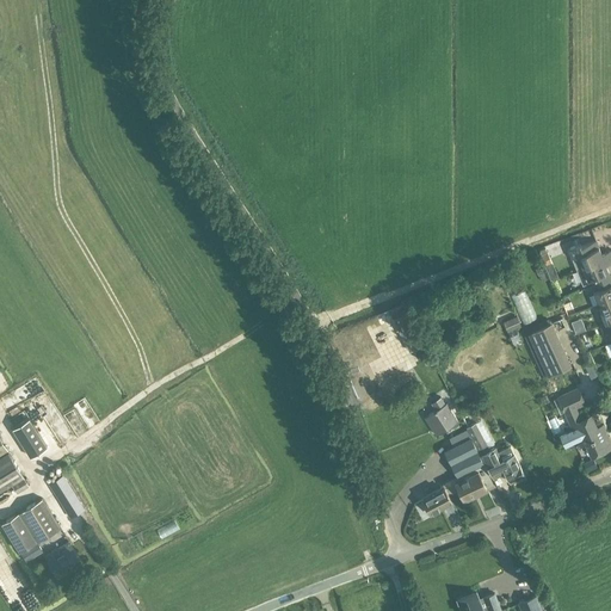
[(576,270),(610,257),(610,251),(603,254),(597,241),(581,247),(581,245),(569,250),(576,270)]
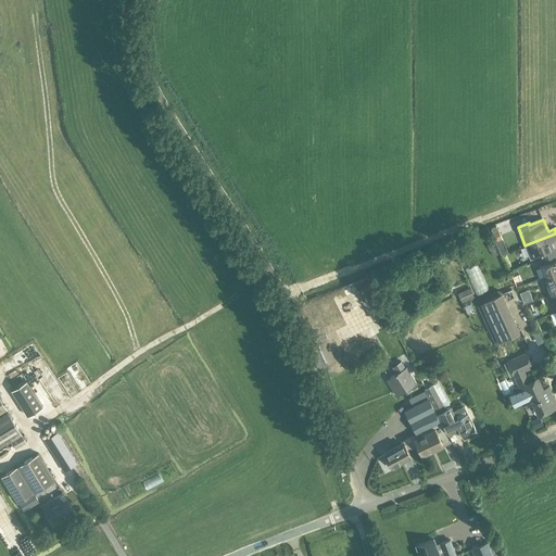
[(500,227),(493,230),(503,253),(509,250),(500,227)]
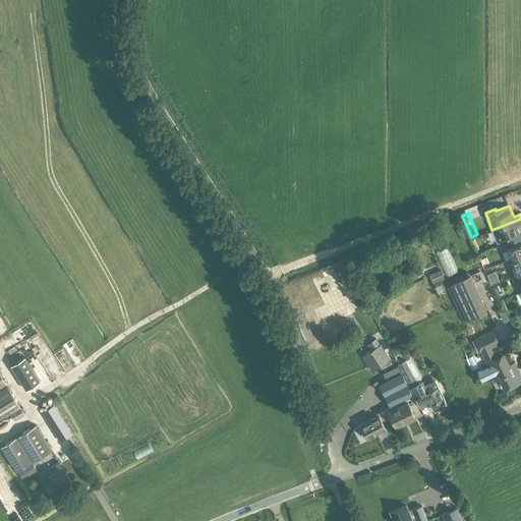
[(520,219),(491,230),(498,244),(506,240),(507,243),(520,237),(520,236),(517,226),(520,224),(520,219)]
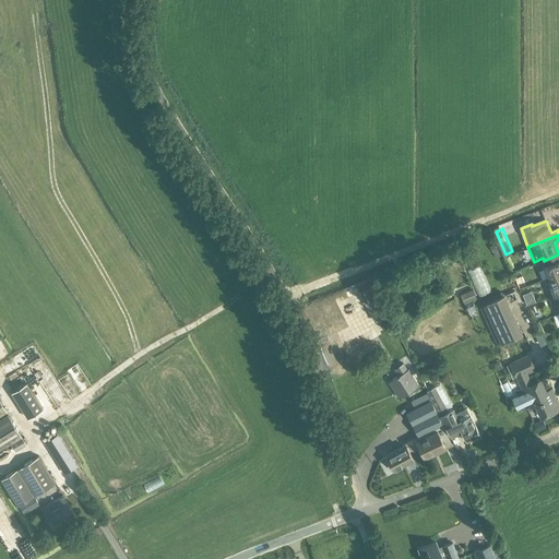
[(558,254),(544,261),(546,265),(543,266),(547,278),(558,273),(558,254)]
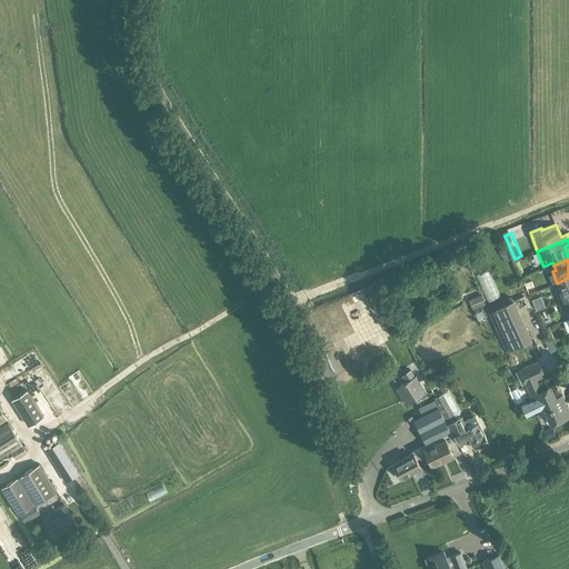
[(489,300),(500,295),(489,270),(478,275),(489,300)]
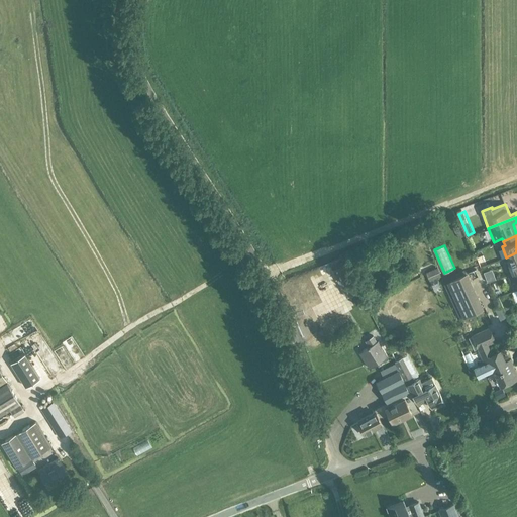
[(516,252),(506,257),(511,268),(507,269),(509,275),(515,272),(516,271),(516,252)]
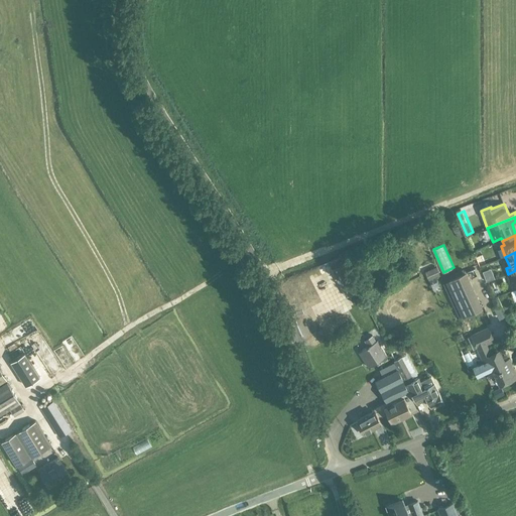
[(343,256),(330,262),(347,296),(359,290),(343,256)]
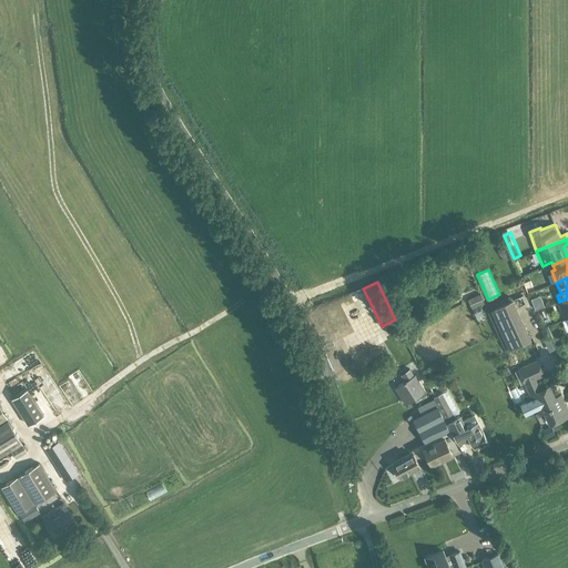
[(479,293),(468,298),(472,308),(484,303),(479,293)]
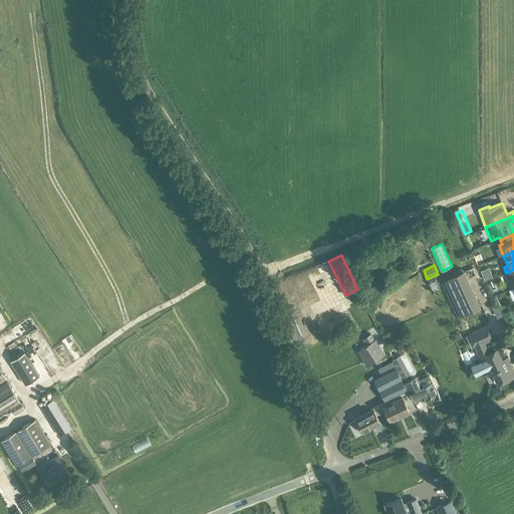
[(445,279),(453,298),(472,290),(463,271),(445,279)]
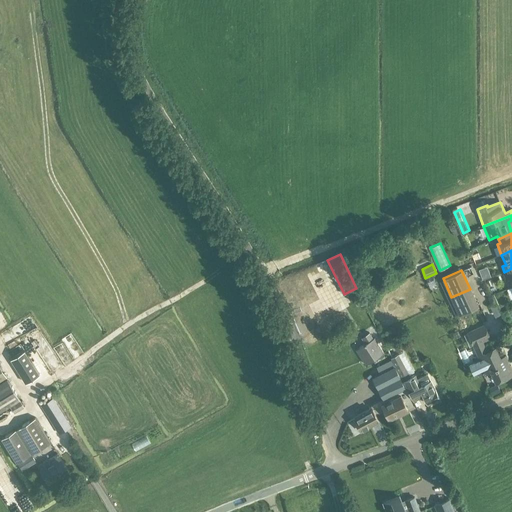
[(451,297),(459,314),(477,306),(470,289),(451,297)]
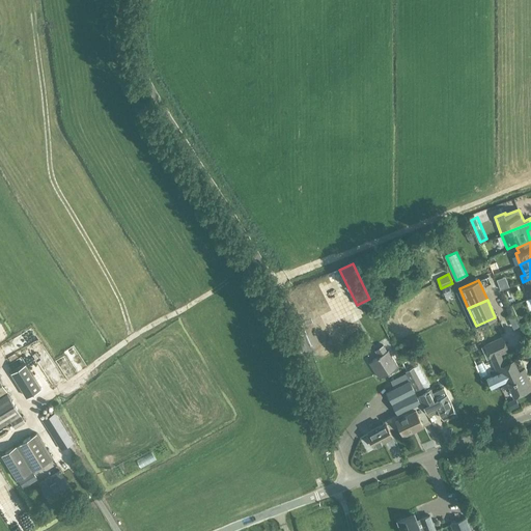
[(484,344),(491,358),(507,351),(502,337),(484,344)]
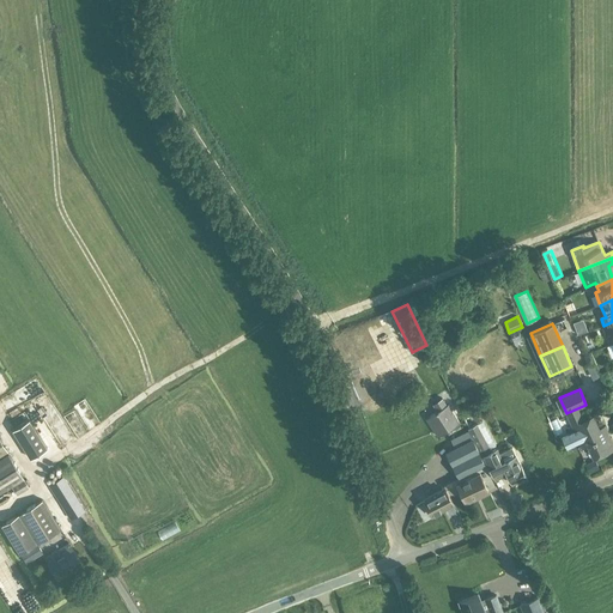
[(438,436),(460,423),(448,405),(448,406),(443,399),(434,405),(438,412),(428,419),(438,436)]
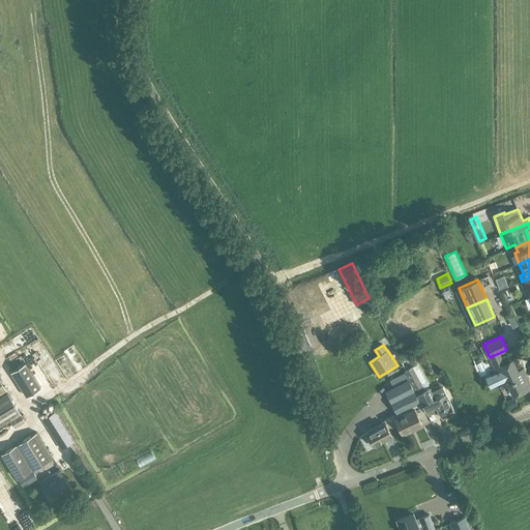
[(497,372),(494,374),(489,376),(493,386),(501,382),(503,386),(508,384),(514,381),(511,374),(518,371),(512,359),(495,367),(497,372)]
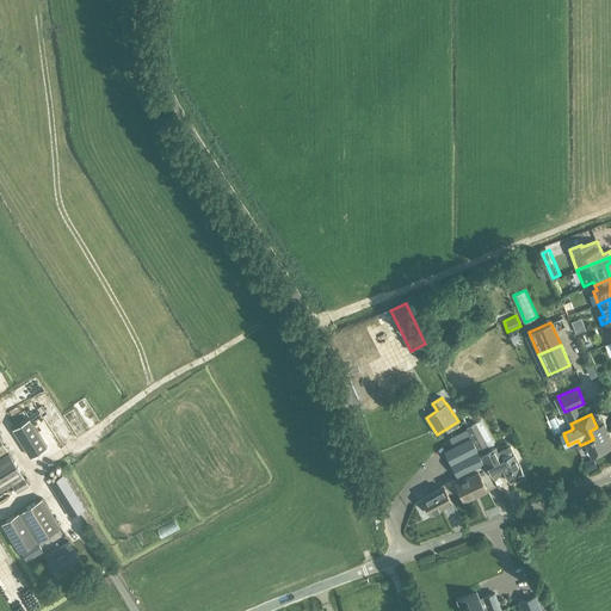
[(30,418),(13,429),(31,457),(48,446),(30,418)]
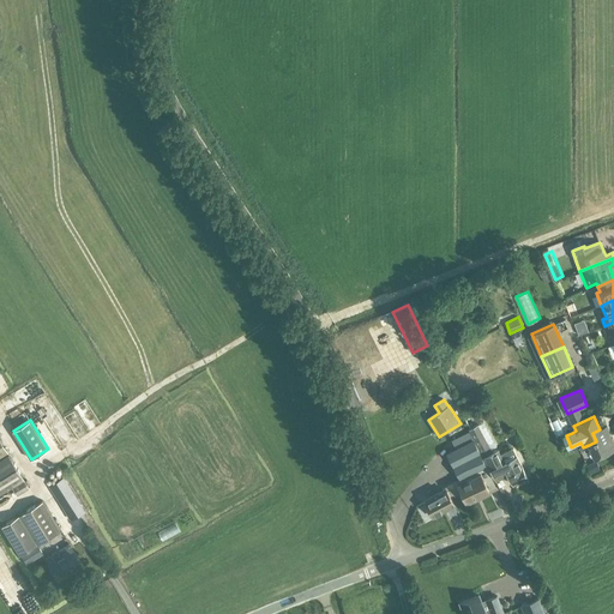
[(477,423),(469,428),(483,456),(485,456),(493,452),(477,423)]
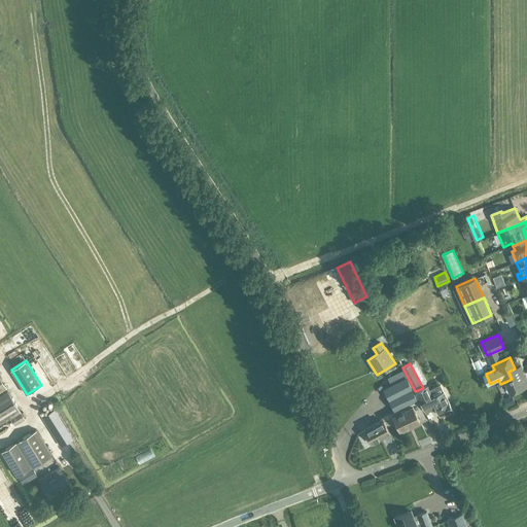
[(526,382),(520,366),(515,369),(508,372),(512,379),(505,382),(511,393),(526,386),(526,382)]
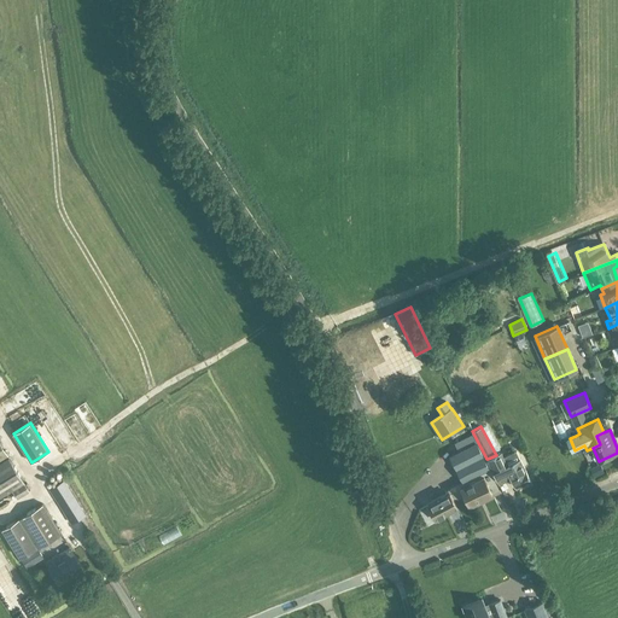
[(448,445),(453,454),(450,455),(464,482),(490,468),(477,443),(472,433),(448,445)]
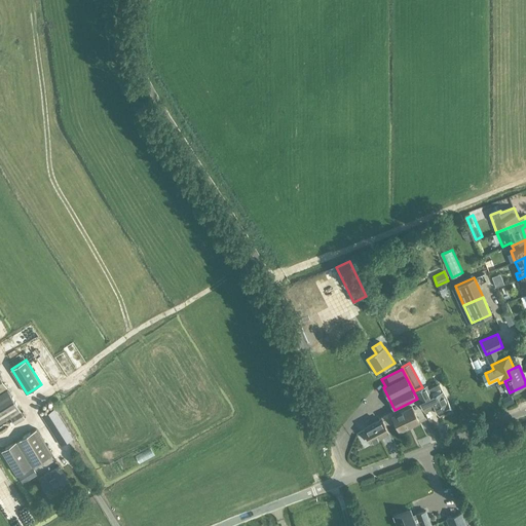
[(422,387),(415,390),(420,402),(424,411),(436,406),(440,415),(452,409),(443,390),(440,384),(429,389),(427,385),(426,384),(422,387)]
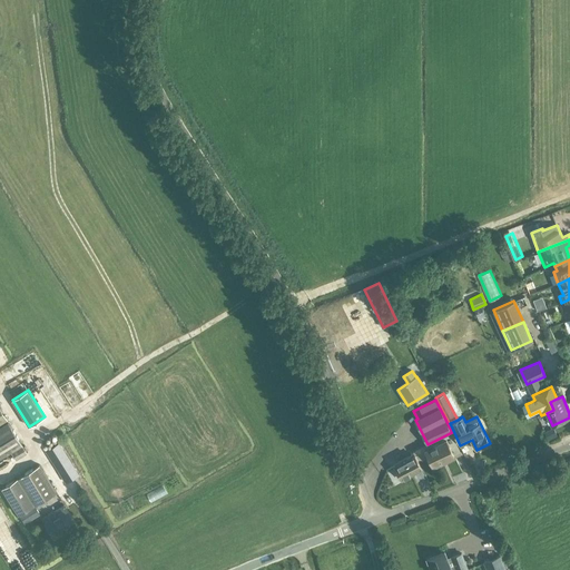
[(16,461),(28,453),(9,422),(0,428),(0,459),(11,453),(16,461)]
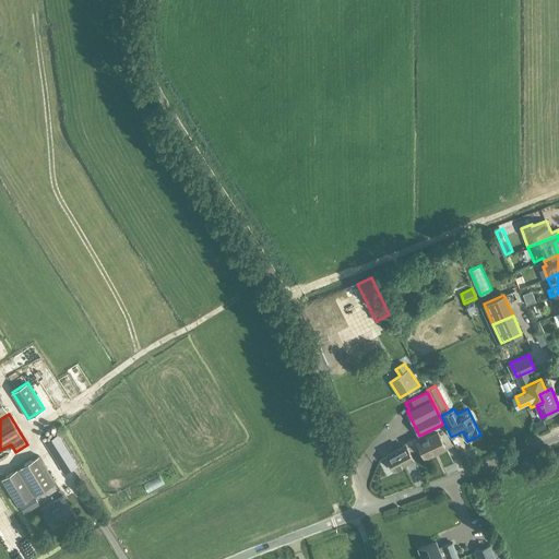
[(426,460),(444,450),(445,450),(438,433),(417,443),(426,460)]
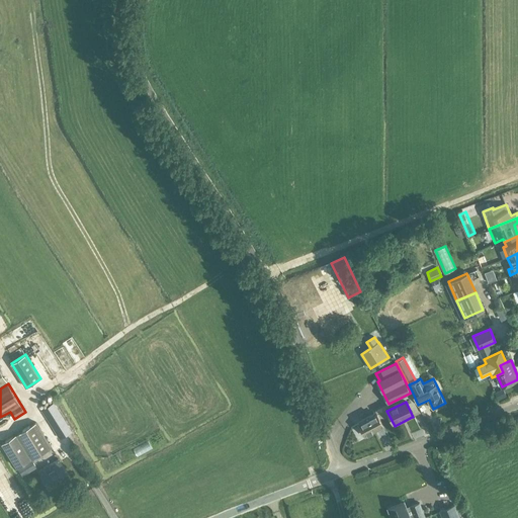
[(71,431),(54,404),(42,410),(60,438),(71,431)]
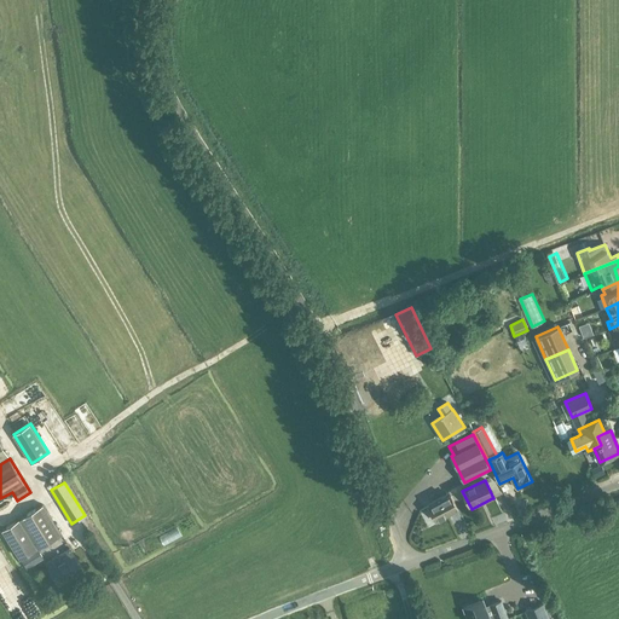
[(437,521),(458,509),(451,496),(429,507),(437,521)]
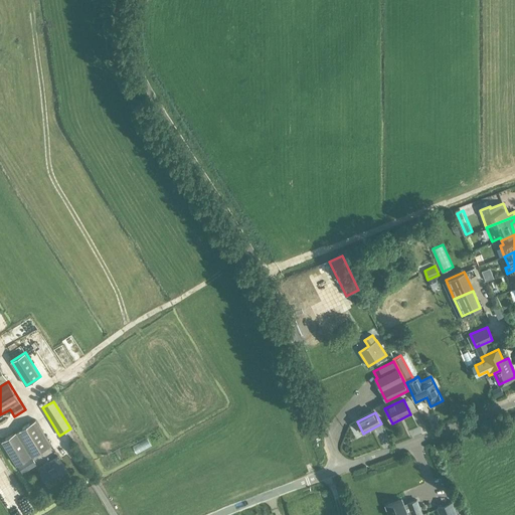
[(17,432),(32,456),(50,445),(35,420),(17,432)]
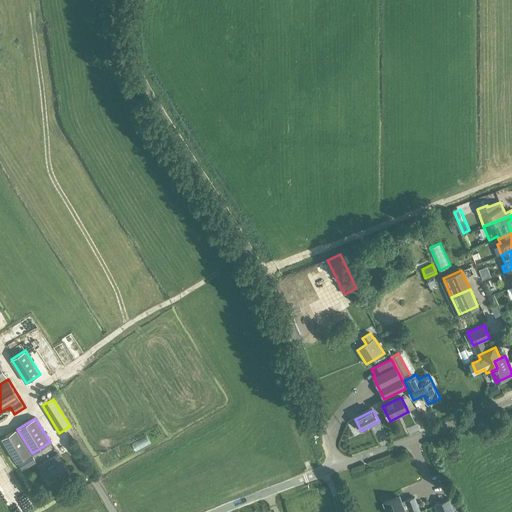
[(31,454),(16,430),(2,438),(17,462),(31,454)]
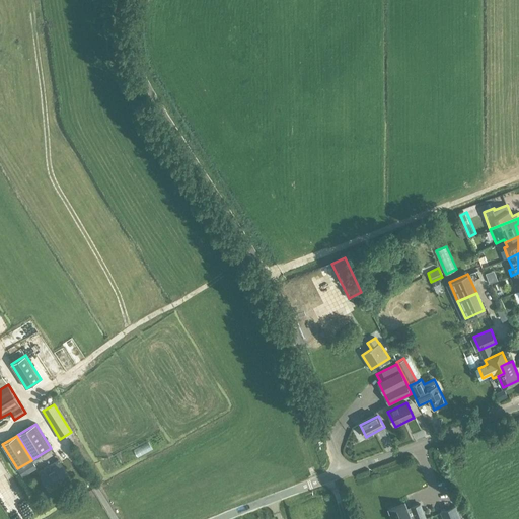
[(150,442),(135,448),(138,456),(153,449),(150,442)]
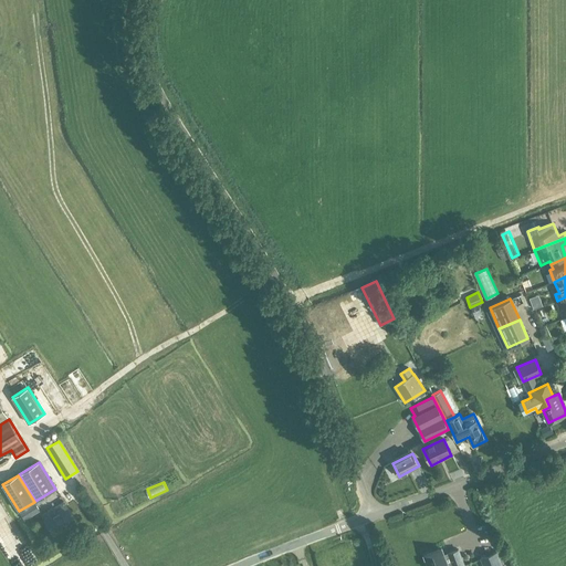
[(25,519),(33,513),(29,505),(20,511),(25,519)]
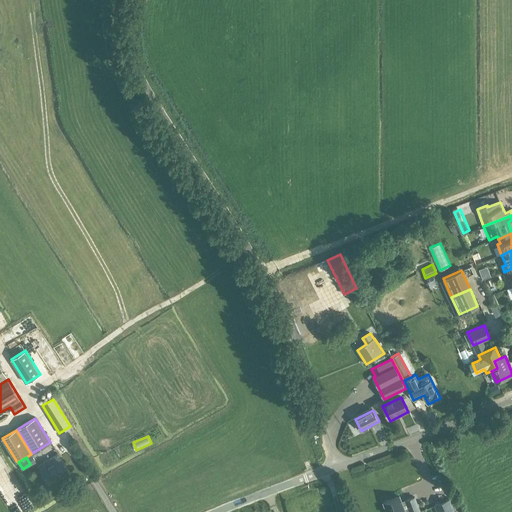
[(50,484),(69,472),(60,458),(41,470),(50,484)]
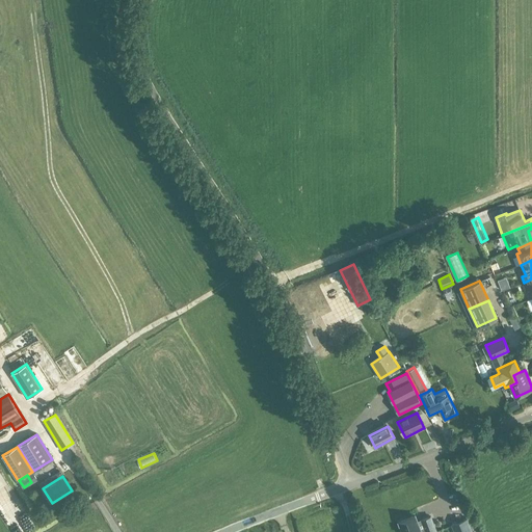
[(415,515),(399,522),(402,531),(436,531),(431,516),(422,521),(418,522),(415,515)]
